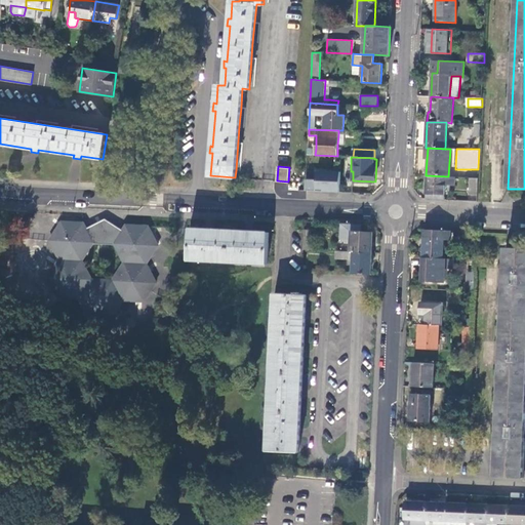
[(339,192),(340,171),(317,170),(317,179),(307,179),(306,190),(339,192)]
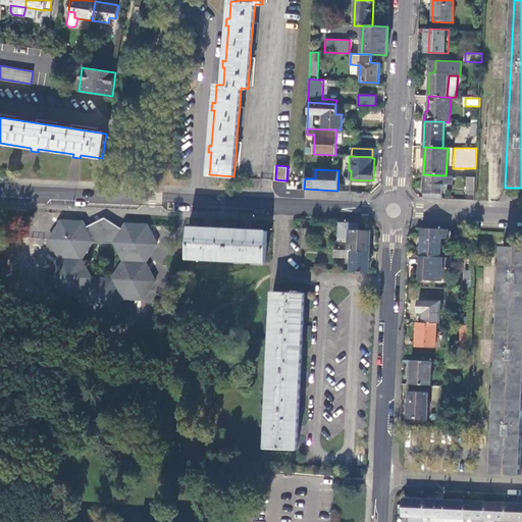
[(423,197),(441,198),(442,185),(453,185),(453,176),(446,175),(424,174),(423,197)]
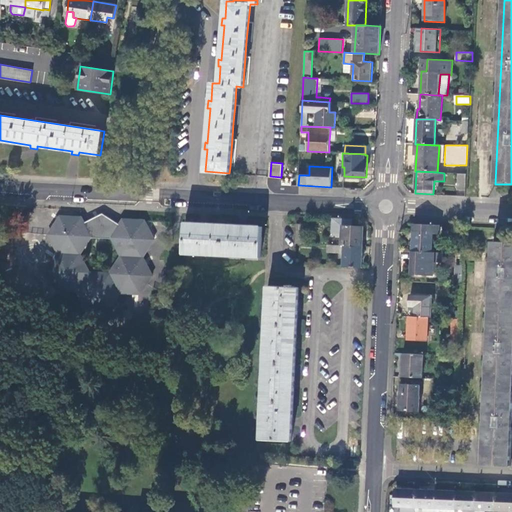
[(455,184),(457,176),(447,174),(445,182),(455,184)]
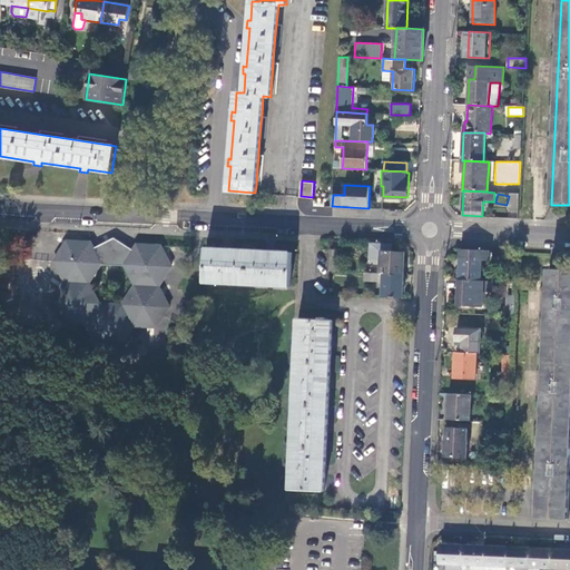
[(509,210),(519,212),(519,194),(510,194),(509,210)]
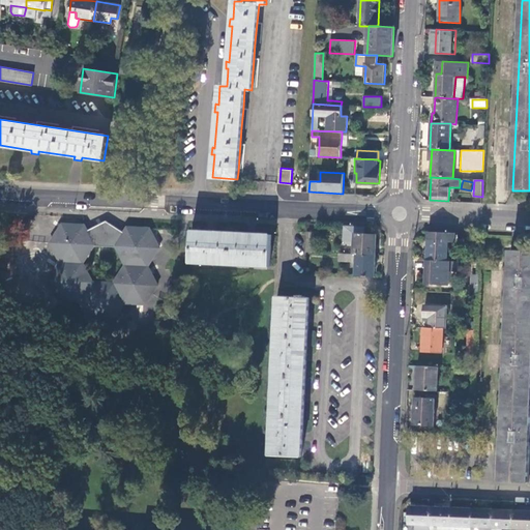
[(61,263),(50,281),(60,299),(82,301),(91,320),(113,321),(124,303),(146,304),(158,286),(148,266),(159,248),(150,229),(127,228),(124,233),(114,227),(112,231),(100,231),(99,227),(88,232),(85,226),(63,225),(51,242),(61,263)]
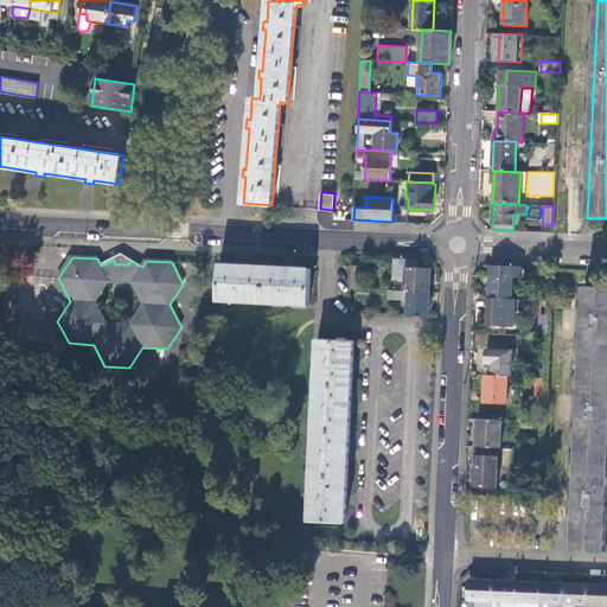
[(218,301),(310,306),(312,269),(219,264),(218,301)]
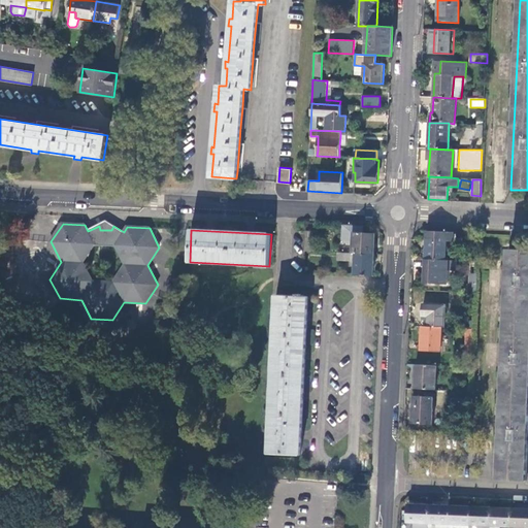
[(314,232),(305,231),(304,251),(314,251),(314,232)]
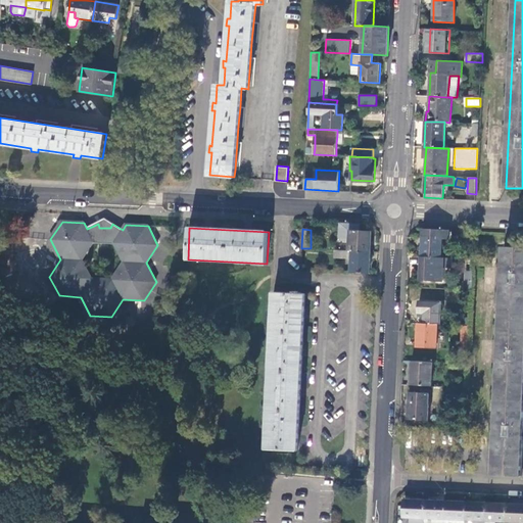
[(422,229),(421,256),(441,257),(441,239),(447,239),(448,230),(422,229)]
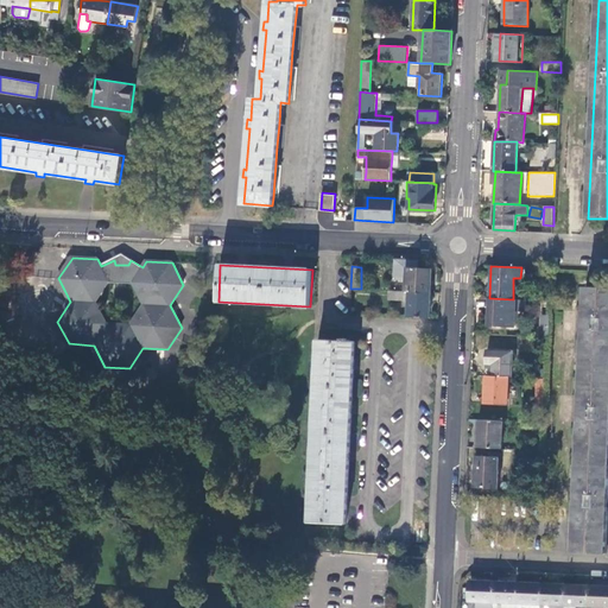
[(410,292),(431,293),(431,270),(406,268),(405,291),(410,292)]
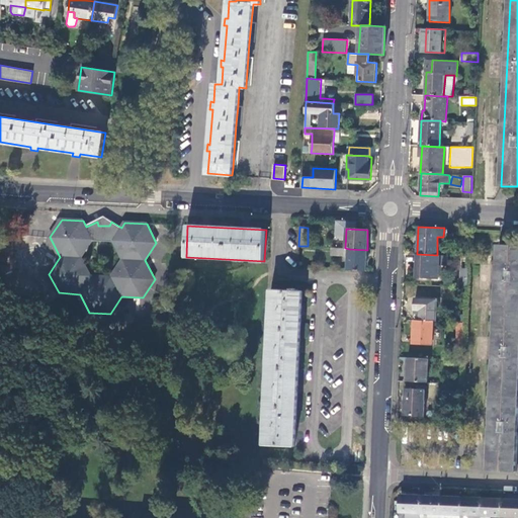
[(517,241),(495,241),(485,470),(516,471),(517,436),(517,429),(517,241)]
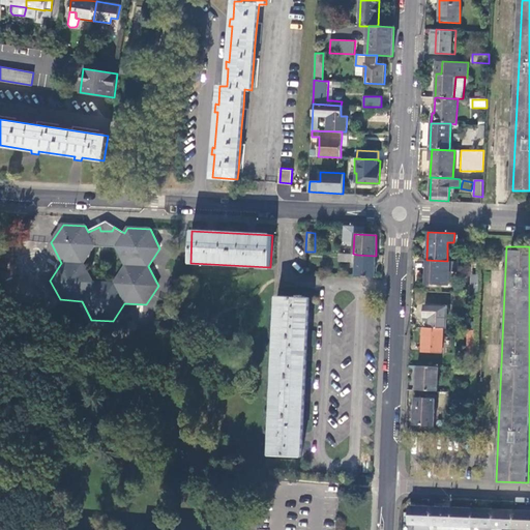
[(356,261),(355,276),(374,277),(376,256),(357,255),(356,261)]
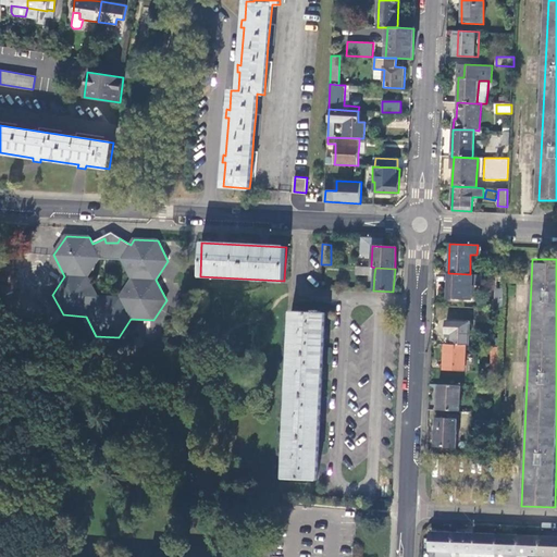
[(470,274),(448,273),(447,298),(471,299),(472,284),(480,285),(481,274),(470,274)]
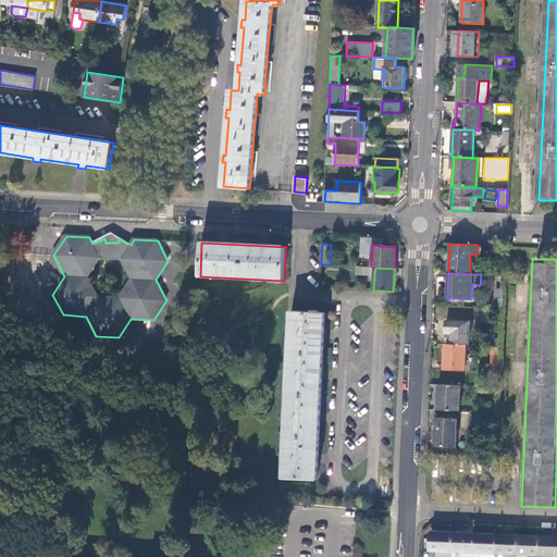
[(283,479),(317,480),(325,313),(291,312),(283,479)]
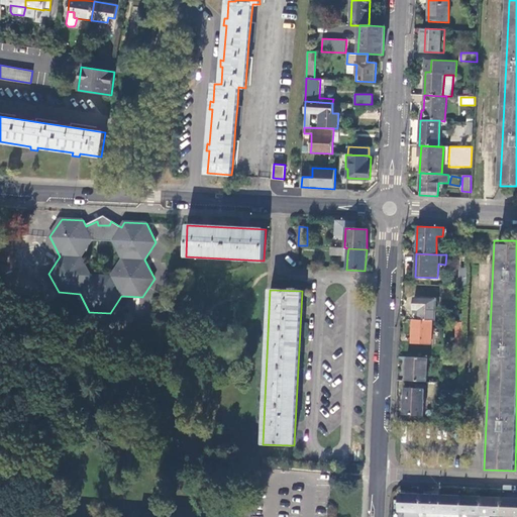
[(418,319),(432,320),(435,320),(435,299),(414,298),(414,313),(418,313),(418,319)]
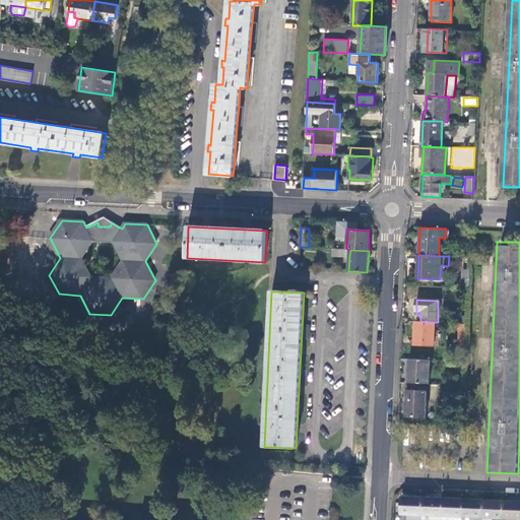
[(420,321),(415,321),(414,345),(434,346),(435,322),(420,321)]
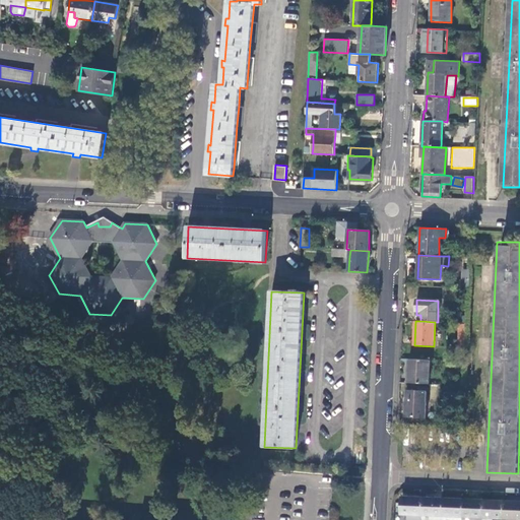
[(458,339),(465,339),(466,323),(459,323),(458,339)]
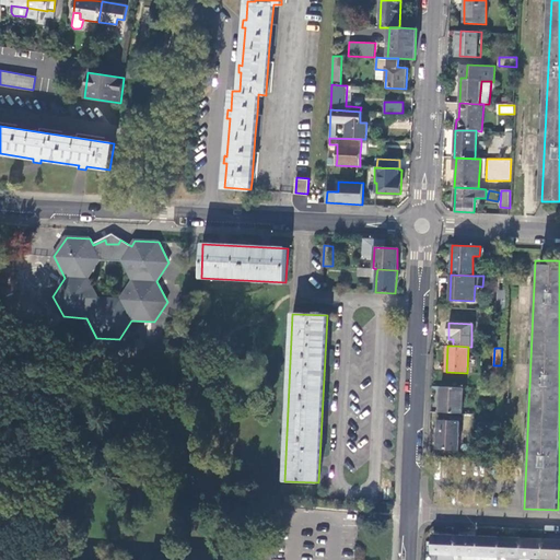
[(463,412),(463,387),(440,386),(440,411),(463,412)]
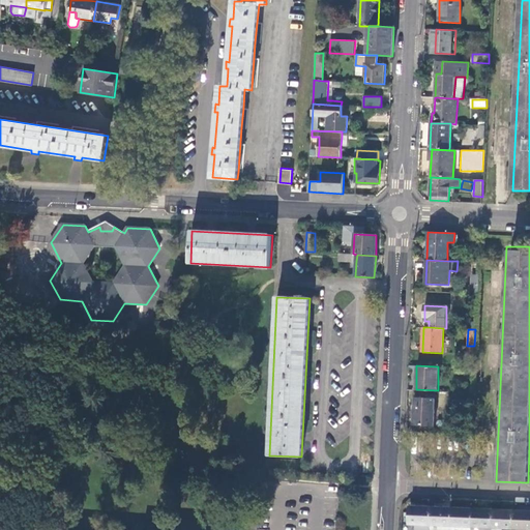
[(413,424),(434,425),(434,409),(434,399),(415,398),(413,424)]
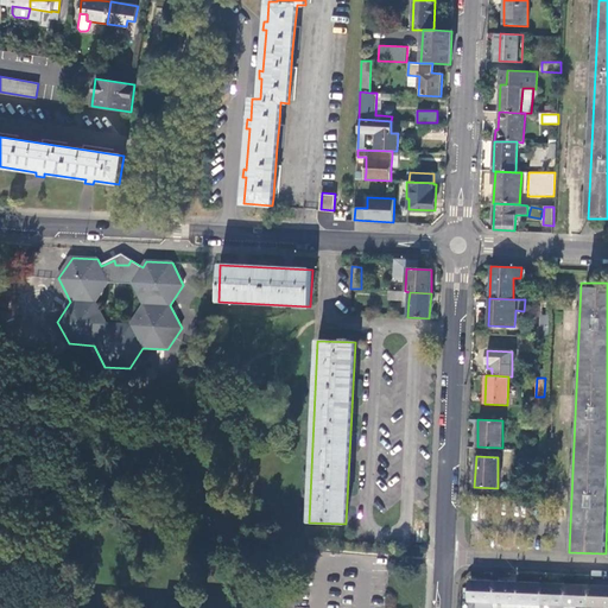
[(480,607),(493,607),(493,602),(494,582),(470,581),(469,601),(481,602),(480,607)]
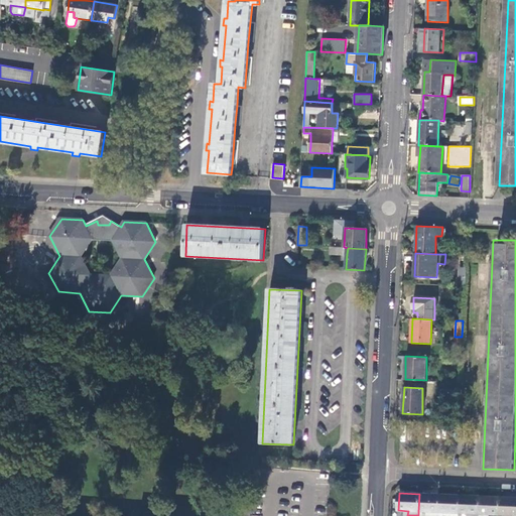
[(439,495),(419,494),(418,511),(439,512),(439,495)]
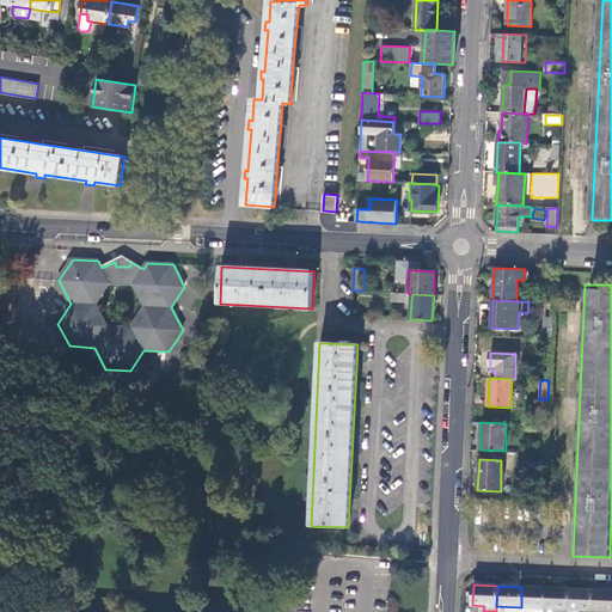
[(521,607),(520,611),(544,611),(545,587),(521,587),(521,607)]
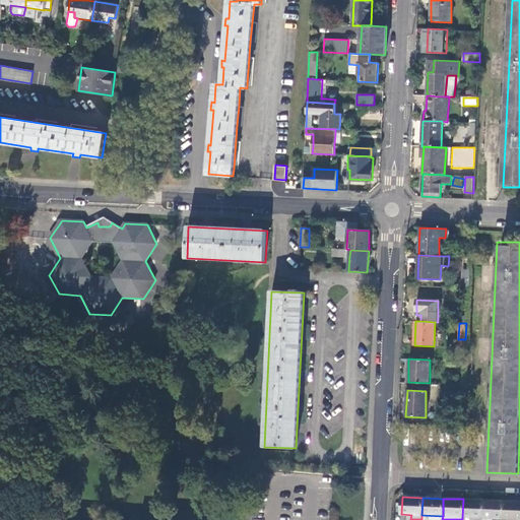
[(463,499),(462,519),(475,519),(476,518),(482,518),(483,500),(463,499)]
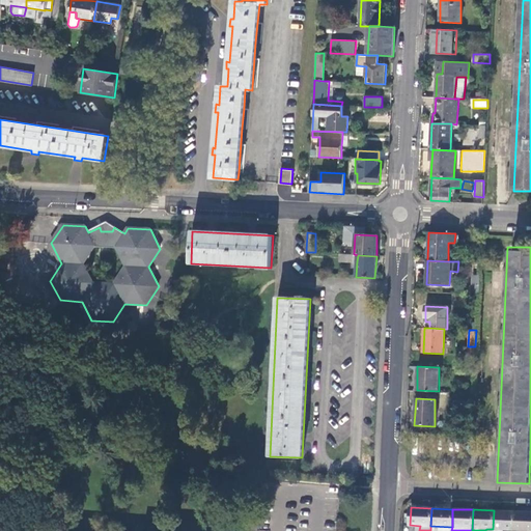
[(513,530),(514,511),(494,510),(493,529),(493,530),(503,530),(503,529),(513,530)]
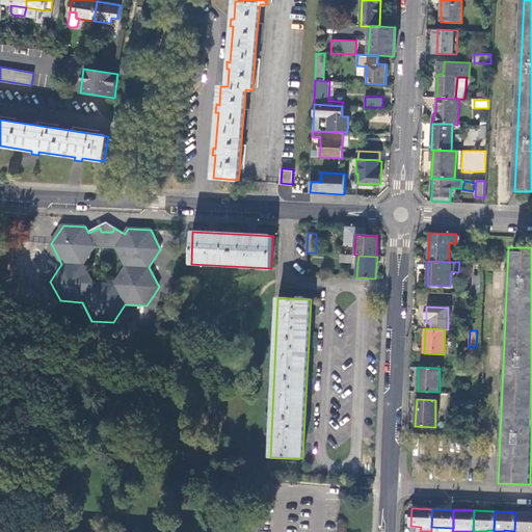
[(531,512),(515,512),(514,531),(531,531),(531,512)]
